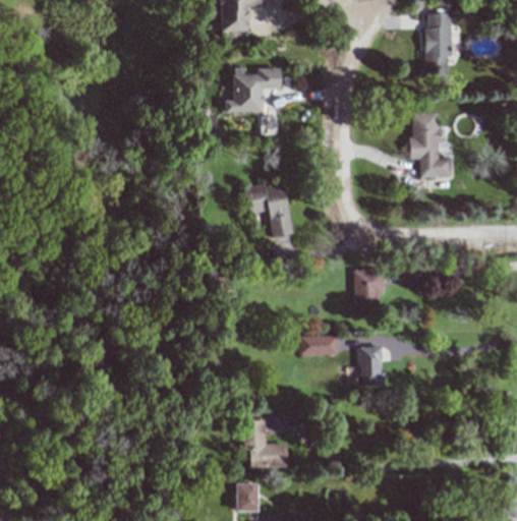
[(220,0),(220,32),(249,31),(249,6),(266,5),(266,0),(220,0)]
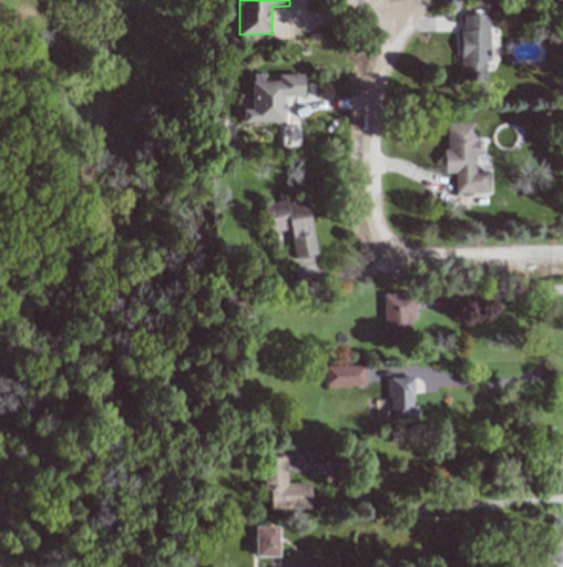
[(464,79),(489,78),(489,62),(492,62),(491,14),(463,14),(464,79)]
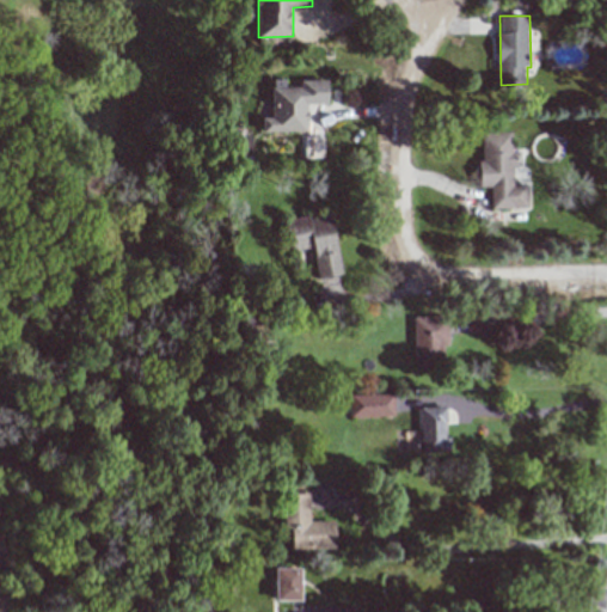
[(329,80),(302,80),(302,87),(287,87),(286,79),(273,79),(274,117),(263,117),(264,132),(310,132),(310,104),(329,104),(329,80)]
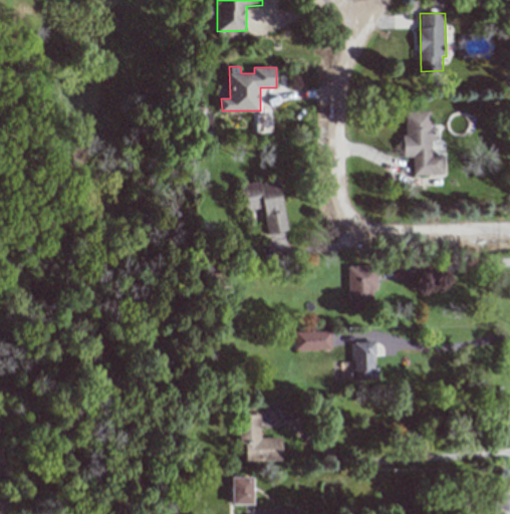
[(447,175),(446,155),(434,156),(433,140),(440,140),(439,126),(432,127),(432,111),(405,111),(406,158),(415,157),(415,175),(447,175)]
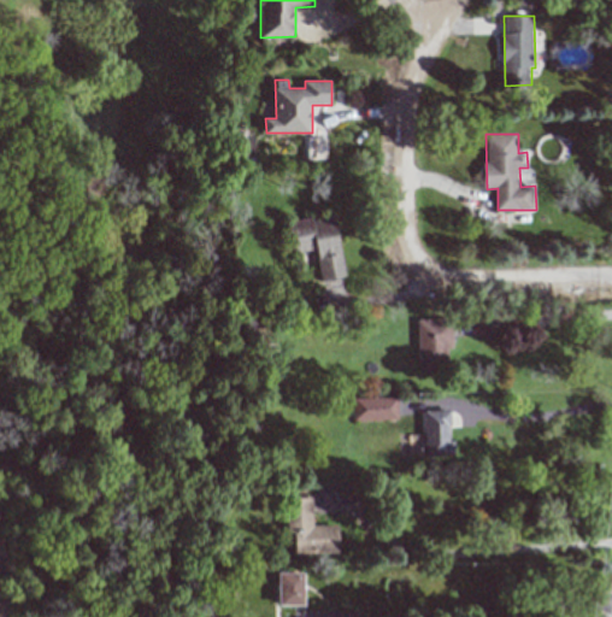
[(348,276),(335,213),(288,222),(294,253),(317,250),(324,281),(348,276)]
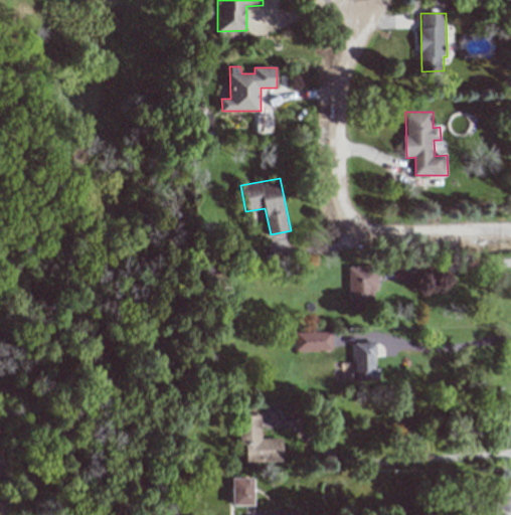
[(350,267),(351,311),(375,311),(375,291),(379,291),(379,267),(350,267)]
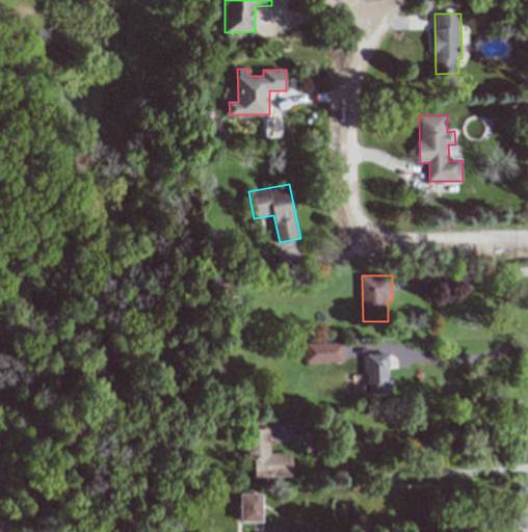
[(306,343),(306,363),(345,362),(344,343),(306,343)]
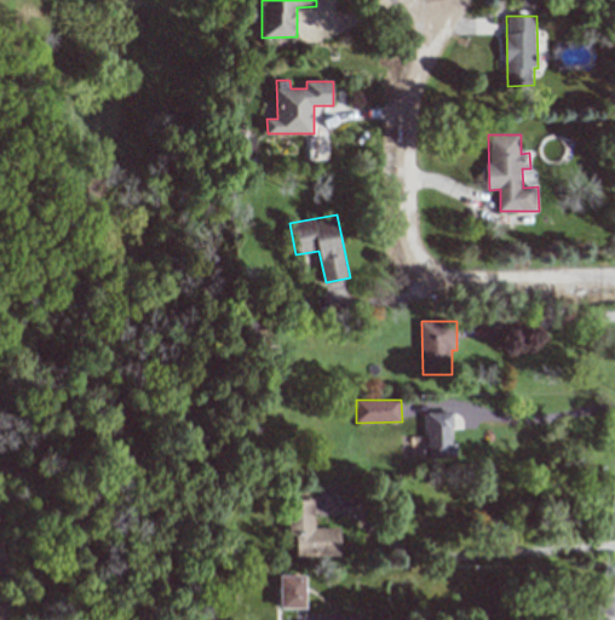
[(429,459),(458,459),(458,443),(454,443),(453,412),(427,413),(429,459)]
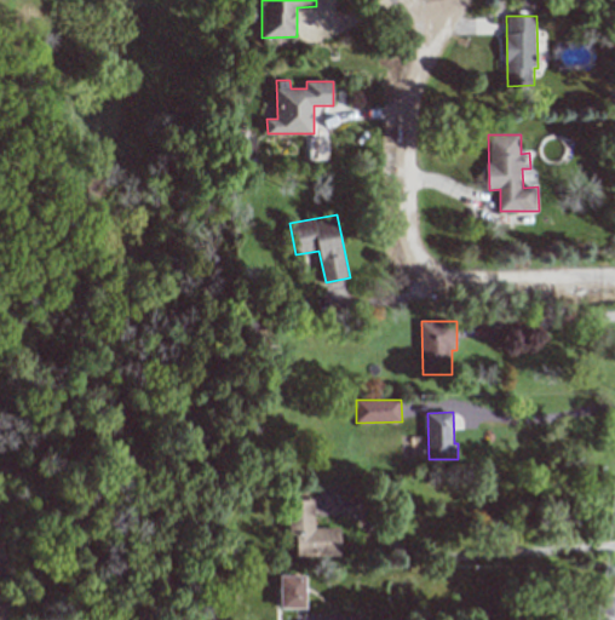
[(298,557),(343,556),(342,528),(316,529),(316,500),(289,500),(291,535),(297,535),(298,557)]
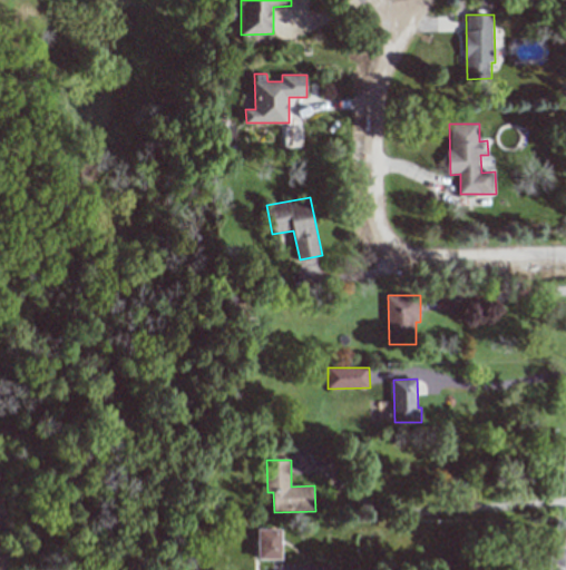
[(282,529),(259,529),(259,559),(282,560),(282,529)]
